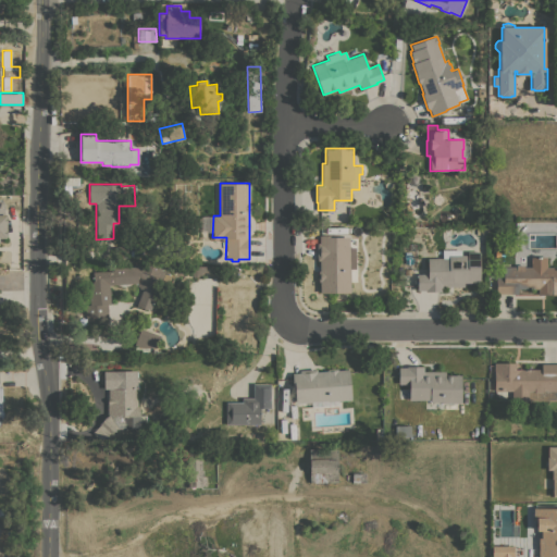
[(350,293),(320,293),(320,281),(318,281),(318,271),(319,271),(319,260),(317,260),(317,243),(319,243),(319,235),(330,235),(330,236),(349,236),(349,247),(355,247),(356,269),(350,269),(350,293)]
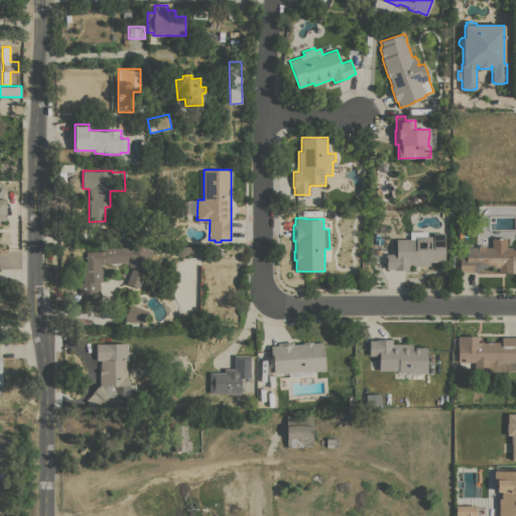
[(444,262),(429,261),(429,265),(409,265),(409,270),(394,270),(394,269),(386,269),(386,253),(396,254),(396,239),(409,239),(409,231),(427,231),(427,236),(432,236),(432,233),(444,233),(444,262)]
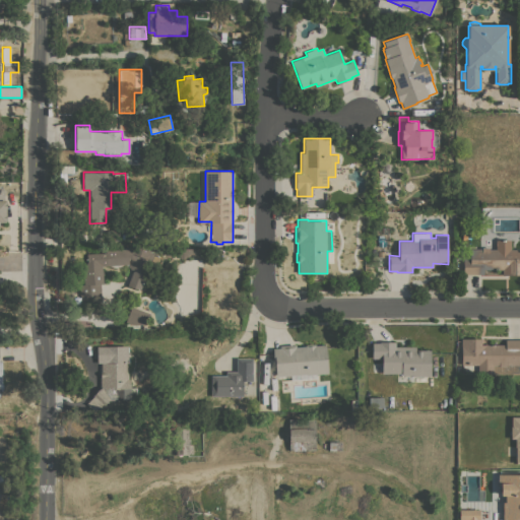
[(519,274),(502,275),(502,269),(482,269),(482,274),(463,274),(463,259),(469,259),(469,249),(481,249),(481,240),(496,240),(510,240),(510,249),(519,249),(519,274)]
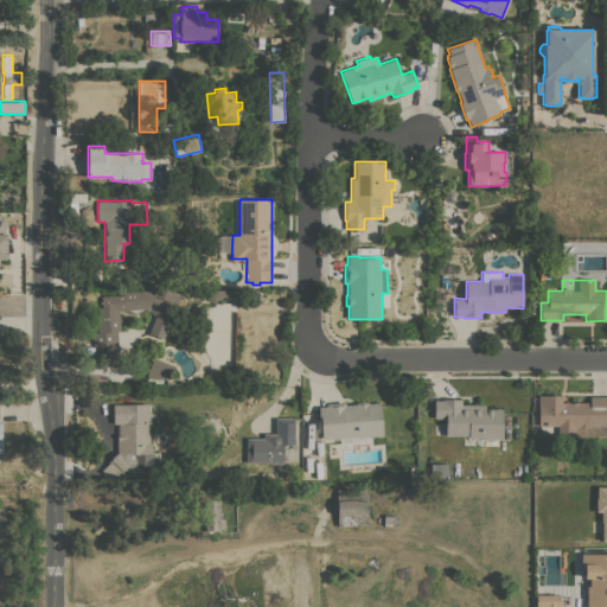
[(167,291),(176,293),(173,301),(177,302),(164,338),(139,330),(147,307),(119,310),(119,315),(115,317),(119,352),(98,355),(98,353),(94,353),(91,331),(97,331),(96,312),(101,306),(101,296),(119,294),(119,292),(152,289),(153,286),(167,291)]
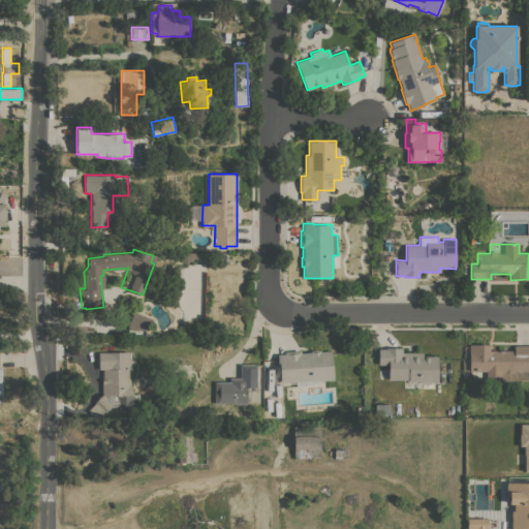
[(180,253),(195,253),(195,258),(191,258),(191,260),(187,260),(187,262),(183,262),(183,260),(180,260),(180,253)]
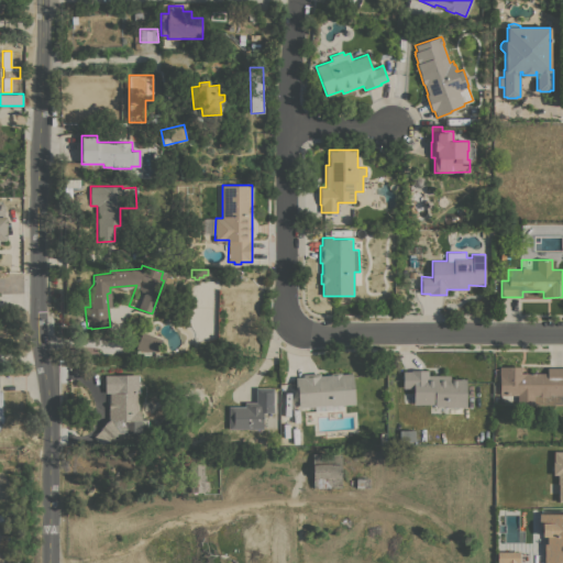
[(261,290),(260,298),(236,297),(235,302),(222,301),(223,288),(225,288),(225,286),(234,287),(234,289),(236,289),(236,288),(261,290)]
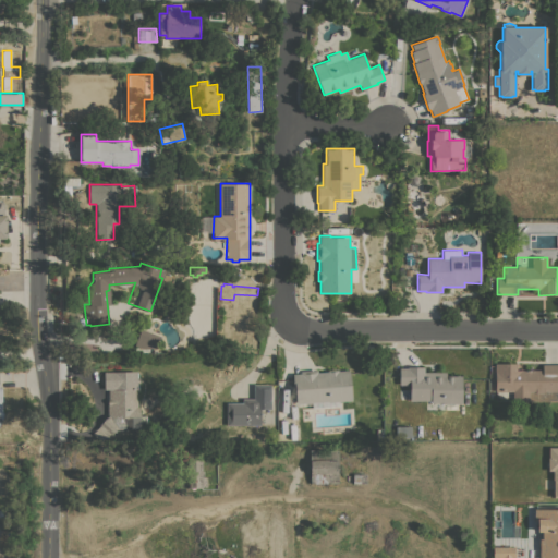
[(160,336),(154,352),(133,344),(140,328),(160,336)]
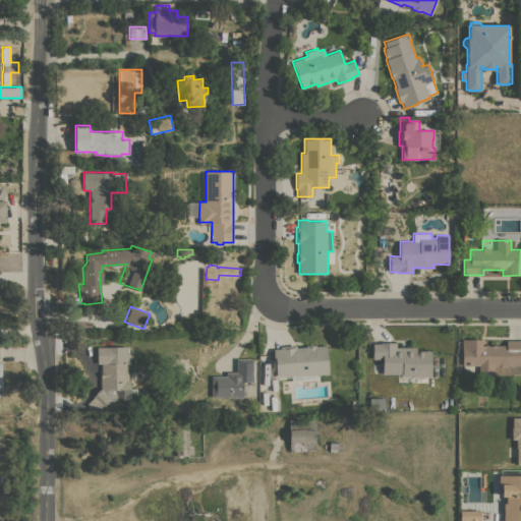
[(487,339),(487,345),(506,345),(506,340),(520,340),(520,355),(519,364),(520,364),(520,374),(489,374),(489,373),(478,373),(478,365),(462,365),(462,346),(462,339),(487,339)]
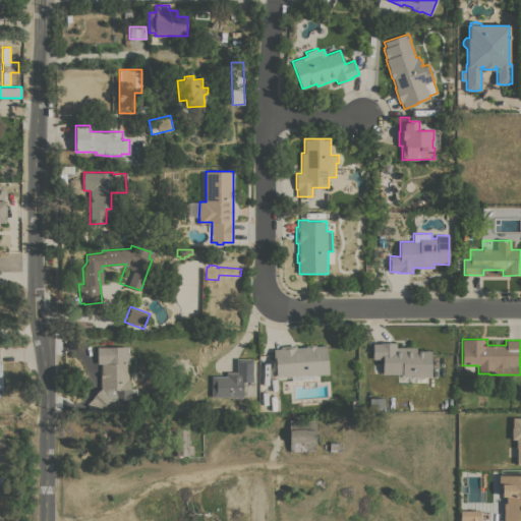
[(431,377),(413,377),(413,375),(402,375),(402,373),(383,373),(383,358),(372,358),(372,344),(380,344),(380,342),(396,342),(396,347),(416,347),(416,350),(431,350),(431,377)]
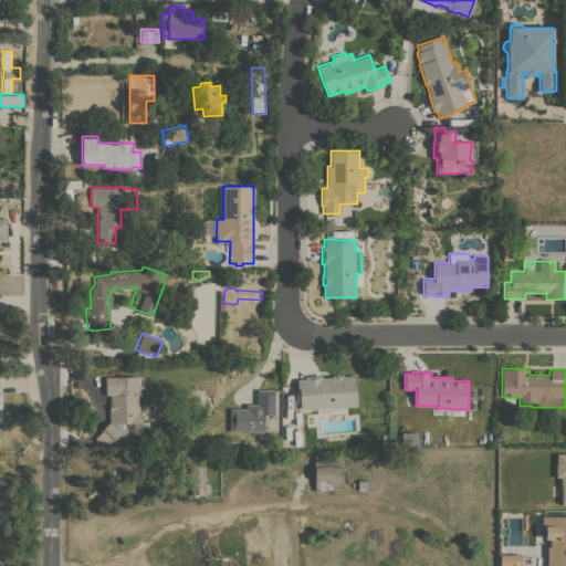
[(300,395),(297,395),(296,379),(304,378),(304,376),(322,375),(322,377),(332,377),(332,375),(343,374),(343,376),(355,375),(357,406),(344,407),(345,412),(316,413),(316,408),(301,409),(300,395)]
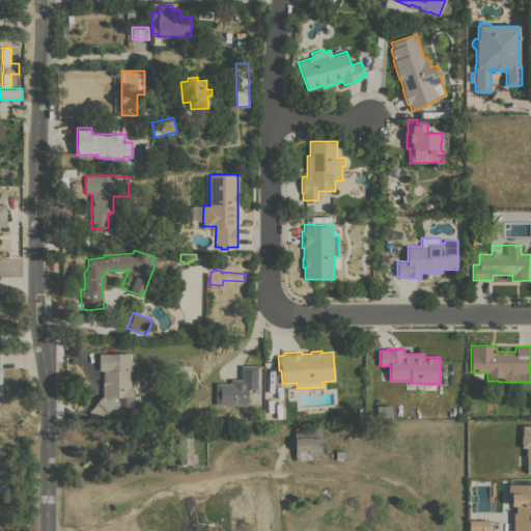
[(130,353),(131,370),(129,370),(129,381),(131,381),(131,387),(133,387),(133,408),(110,409),(98,420),(87,412),(103,396),(102,379),(104,379),(104,370),(99,370),(99,354),(130,353)]
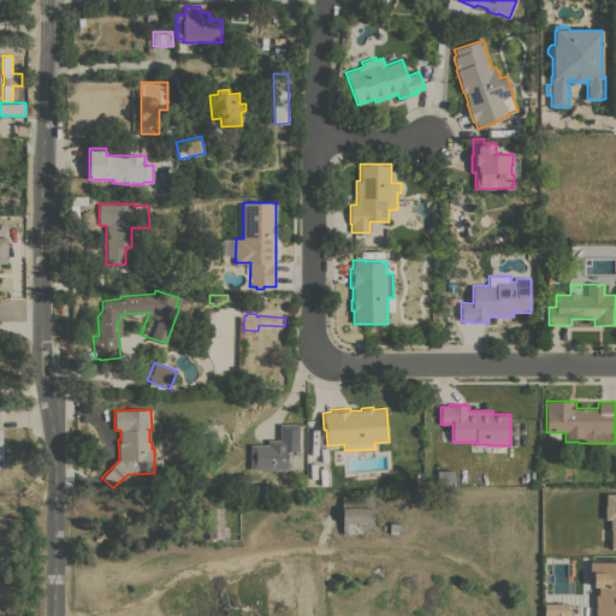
[(250,468),(250,444),(267,444),(267,439),(279,439),(279,424),(298,424),(298,451),(288,451),(288,468),(250,468)]
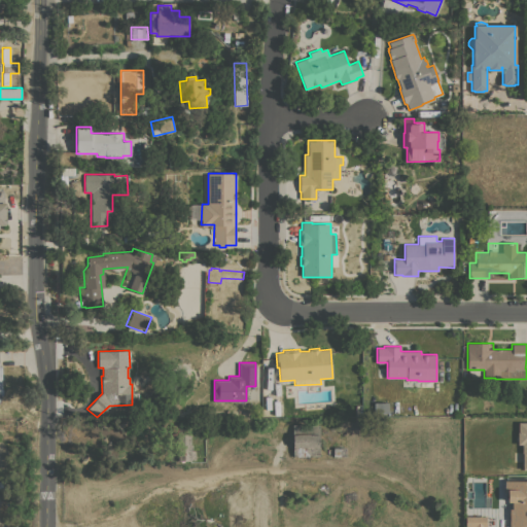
[(526,422),(526,470),(526,469),(523,469),(523,453),(522,453),(522,444),(517,444),(517,432),(518,432),(518,422),(526,422)]
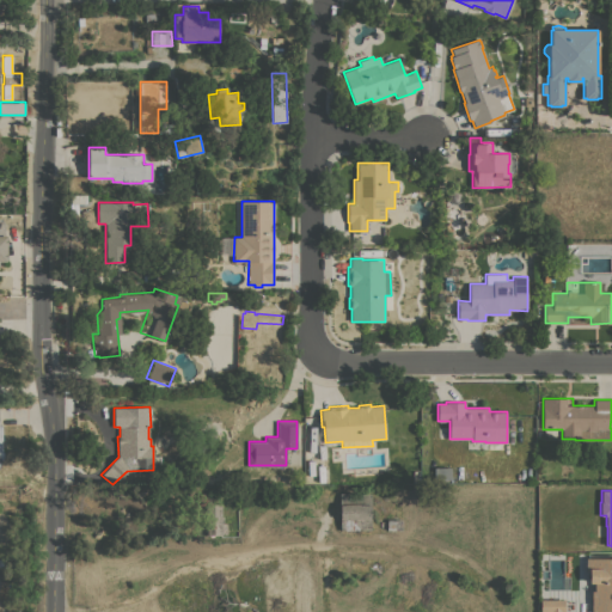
[(371,493),(371,530),(340,530),(340,493),(371,493)]
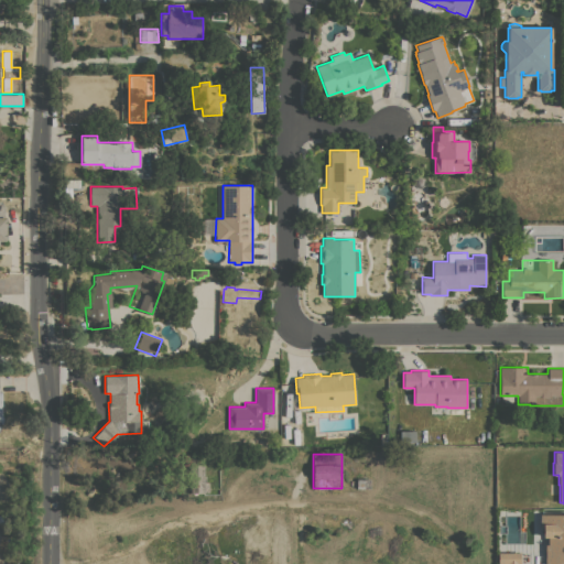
[(356,478),(370,478),(371,489),(356,489),(356,478)]
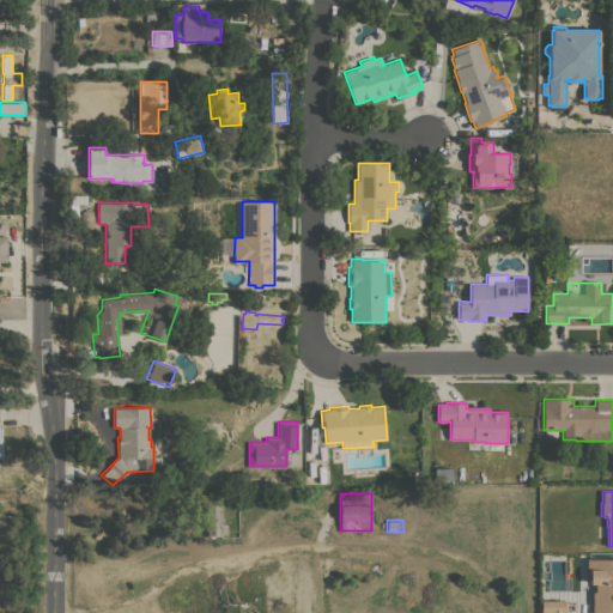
[(612,612),(592,612),(592,592),(595,592),(595,583),(589,583),(589,571),(587,571),(587,559),(612,559),(612,612)]
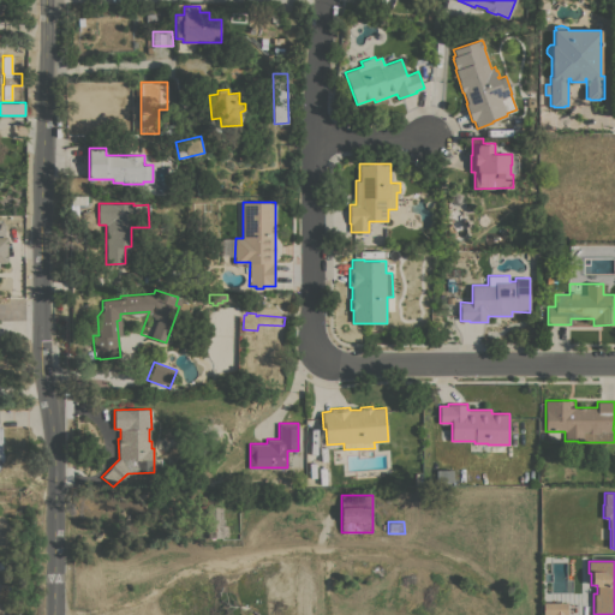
[(567,602),(567,614),(543,614),(543,602),(567,602)]
